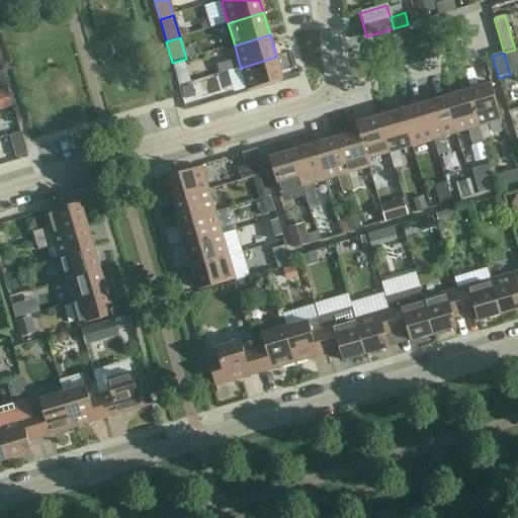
[(276,57),(241,68),(248,90),(283,80),(276,57)]
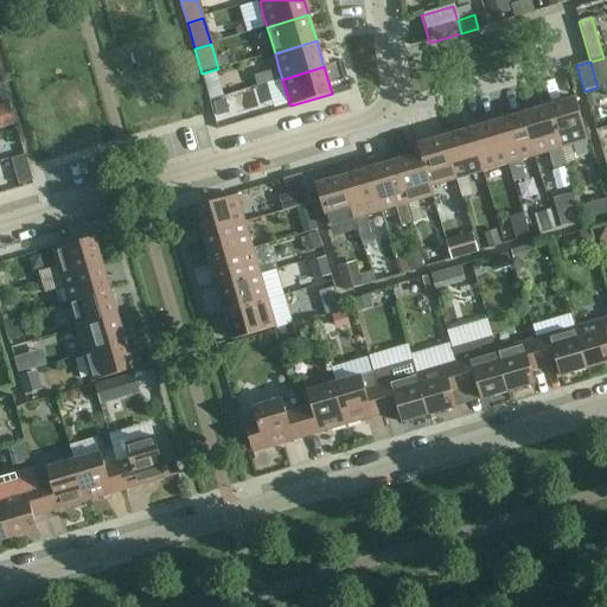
[(276,81),(273,70),(254,76),(257,87),(276,81)]
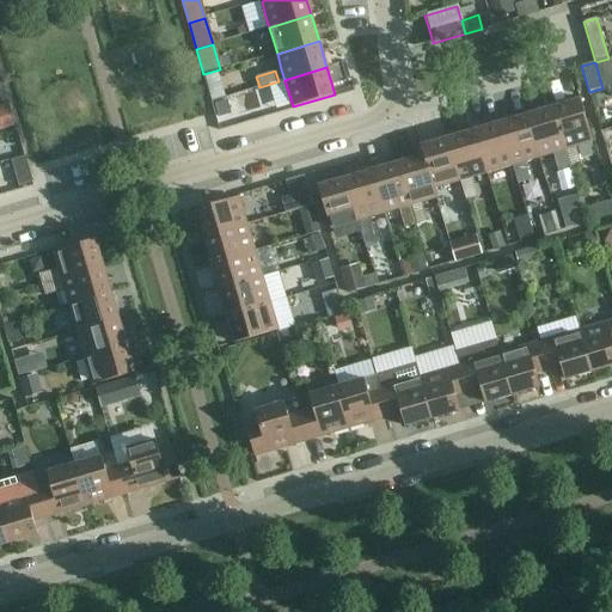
[(565,150),(575,147),(592,142),(580,99),(552,108),(565,150)]
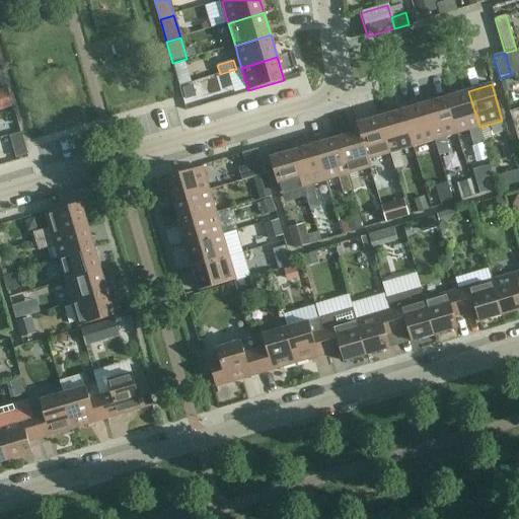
[(0,110),(12,107),(7,89),(0,90),(0,110)]
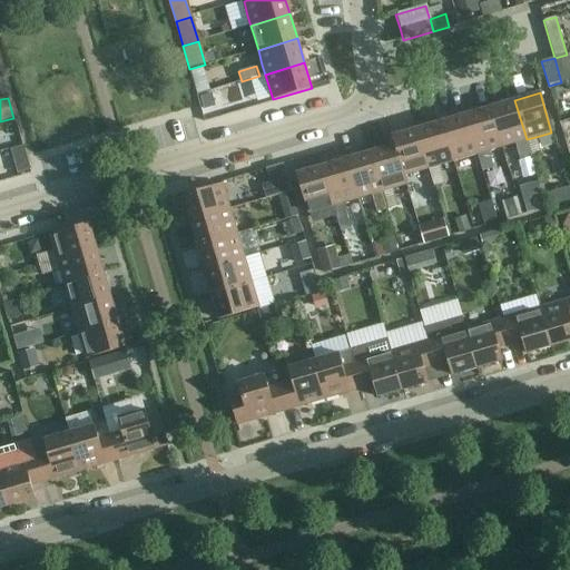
[(527,139),(514,100),(490,107),(502,147),(527,139)]
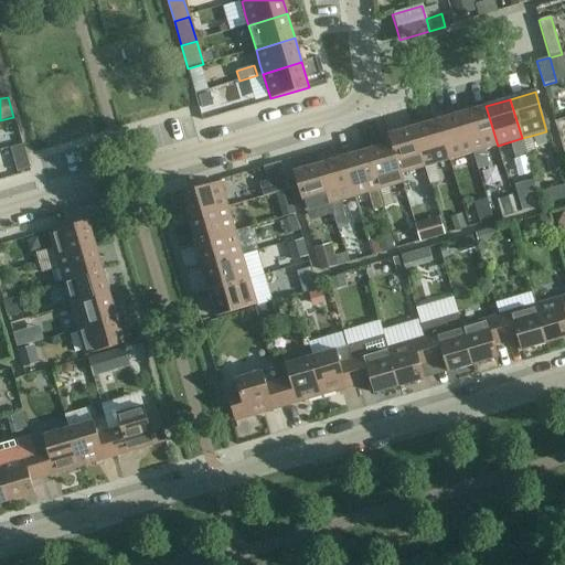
[(498,146),(486,106),(461,114),(473,152),(498,146)]
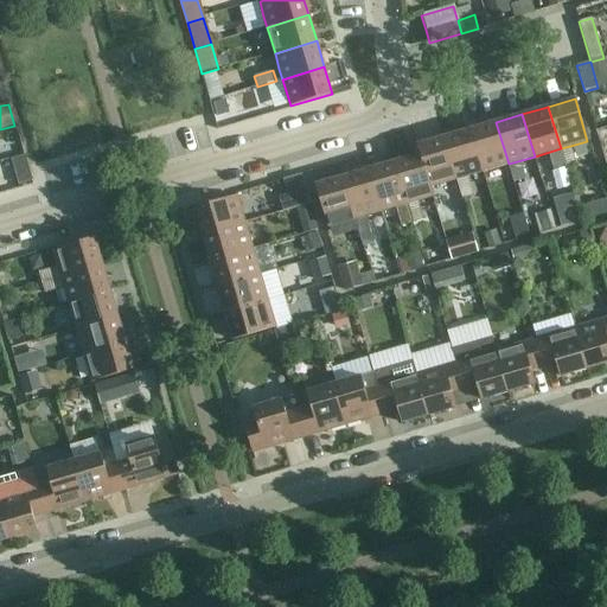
[(471,129),(483,172),(509,164),(496,122),(471,129)]
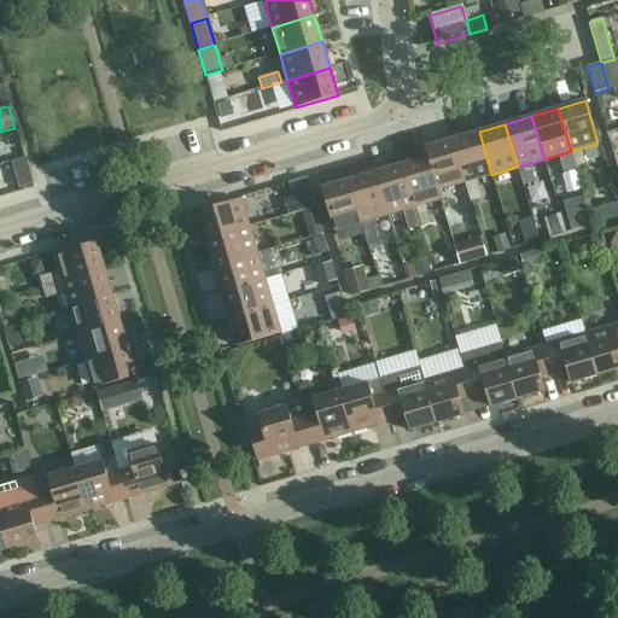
[(465,182),(476,180),(491,175),(479,132),(453,140),(465,182)]
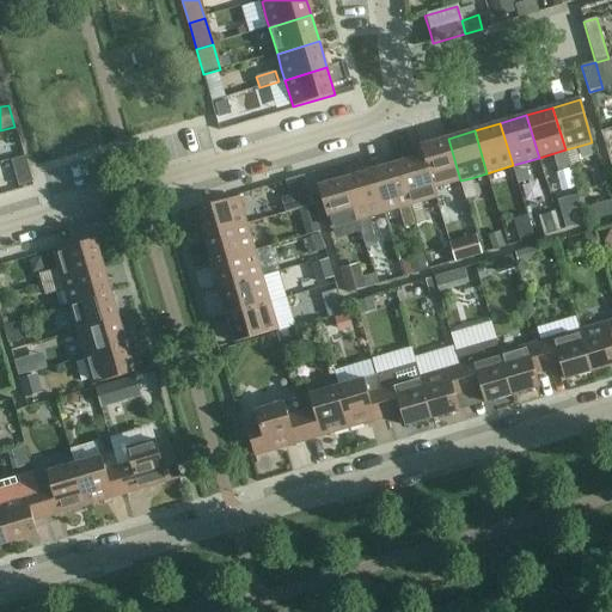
[(460,181),(448,139),(421,147),(423,155),(424,155),(434,189),(435,188),(460,181)]
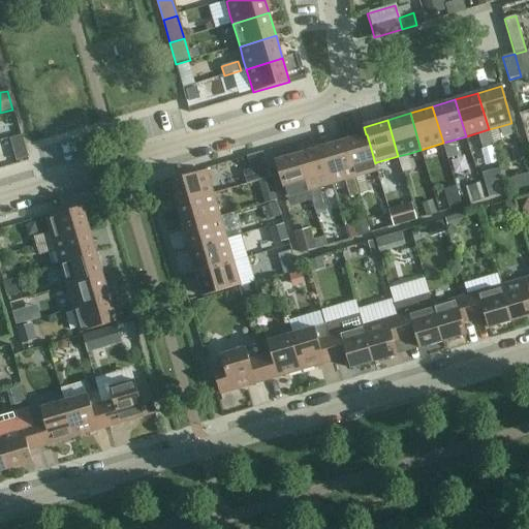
[(344,141),(354,178),(378,170),(376,162),(375,163),(367,134),(366,134),(344,141)]
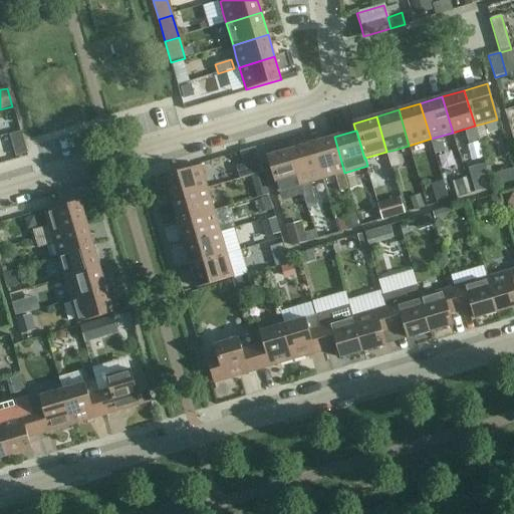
[(477,133),(479,142),(488,140),(485,131),(477,133)]
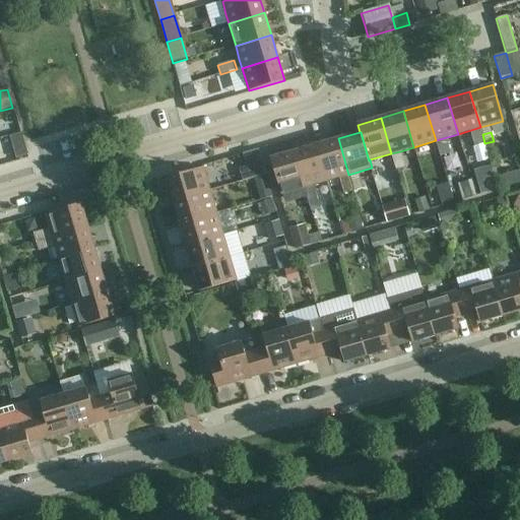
[(482,134),(473,137),(475,146),(484,143),(482,134)]
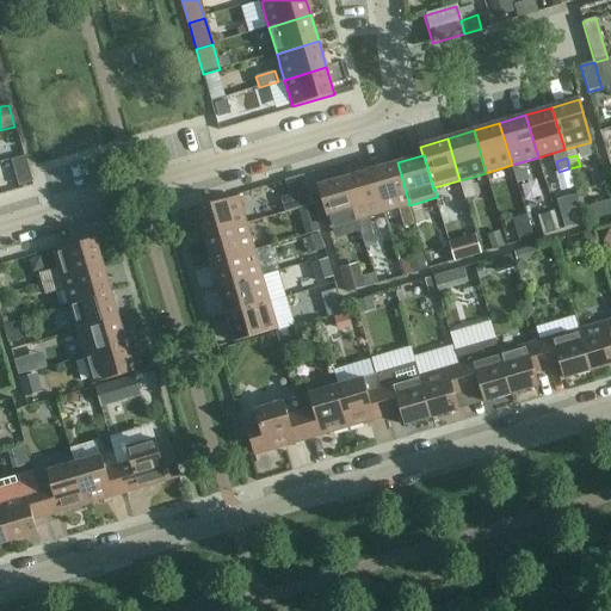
[(409,205),(397,162),(371,171),(383,213),(409,205)]
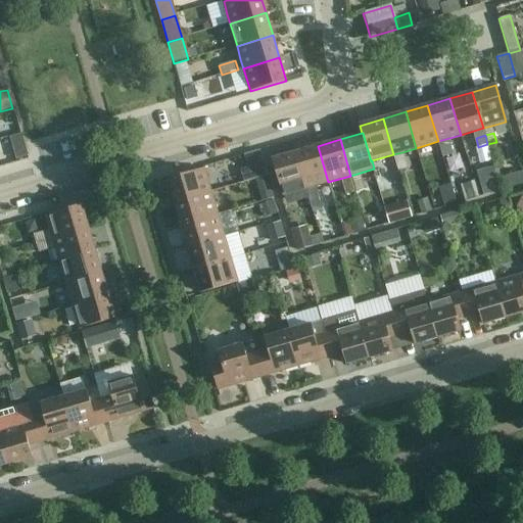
[(318,146),(295,152),(305,189),(328,182),(318,146)]
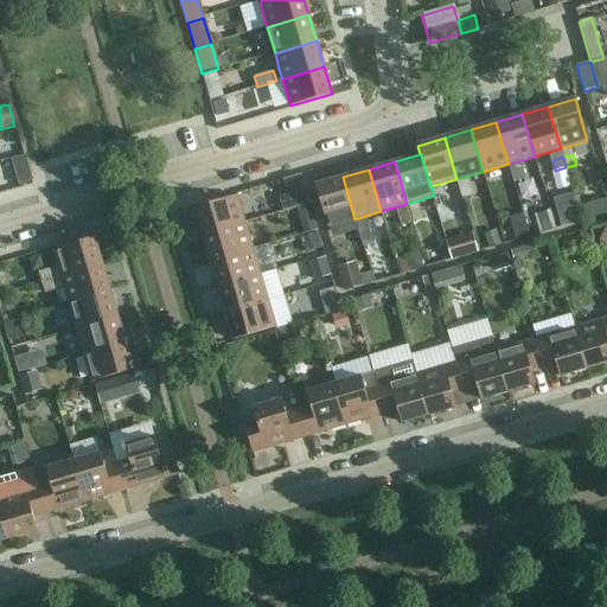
[(511,172),(513,183),(524,180),(522,170),(511,172)]
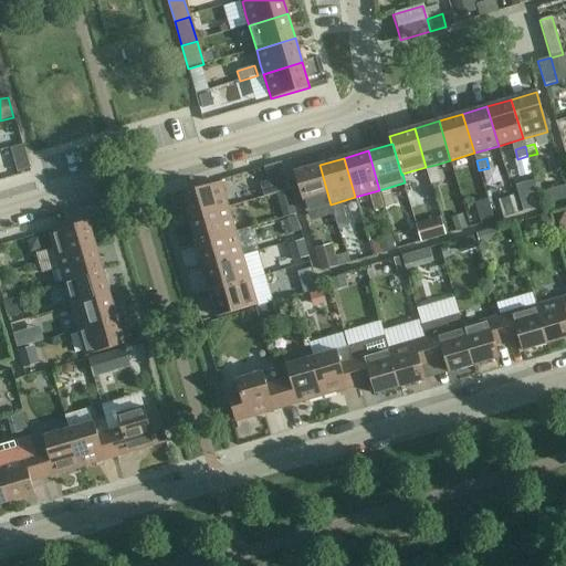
[(306,212),(322,207),(331,205),(320,165),(294,173),(306,212)]
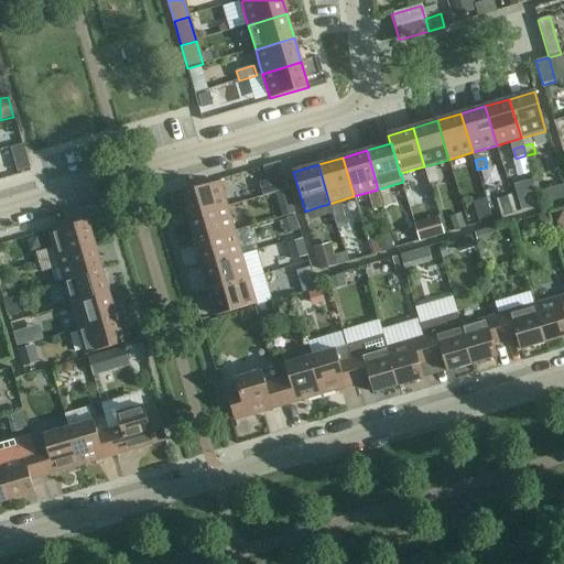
[(426,174),(430,184),(440,182),(436,172),(426,174)]
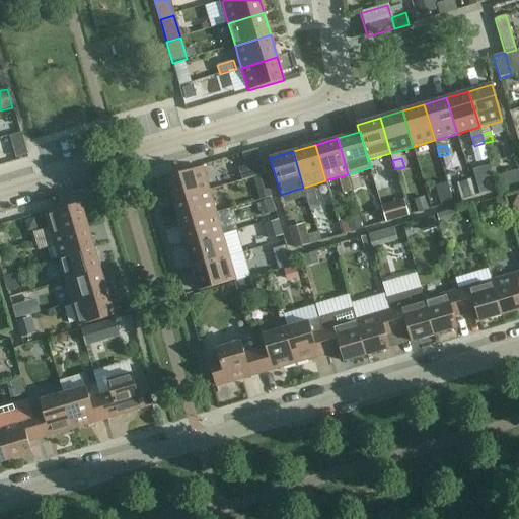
[(260,163),(244,168),(247,179),(253,177),(263,175),(260,163)]
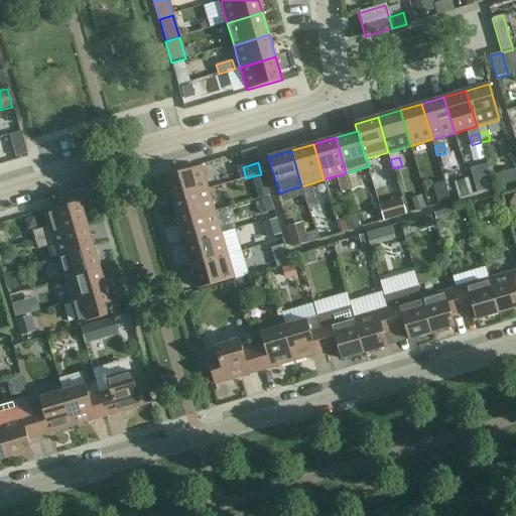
[(208,189),(206,180),(202,166),(165,177),(172,200),(208,189)]
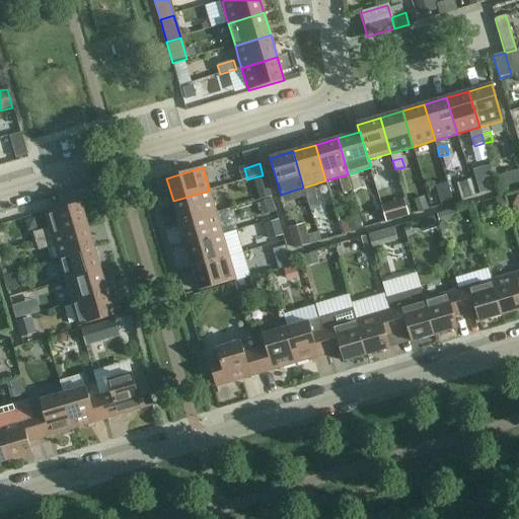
[(518,171),(518,170),(496,177),(500,189),(518,182),(518,171)]
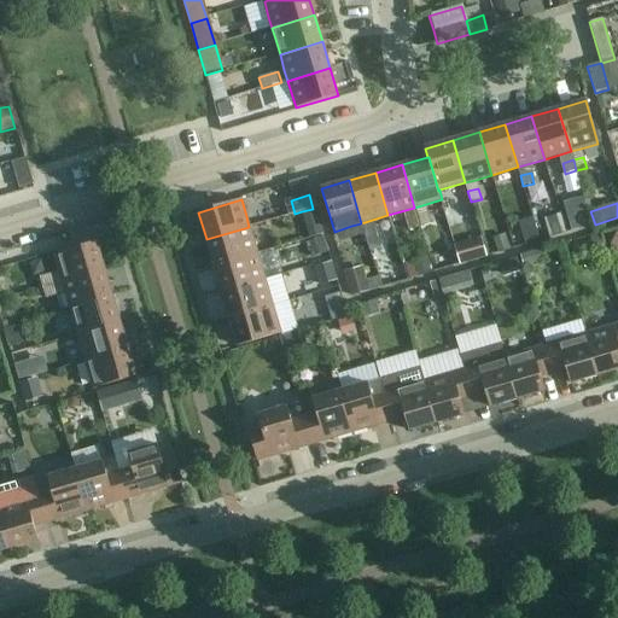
[(313,209),(302,211),(305,225),(321,220),(318,208),(313,209)]
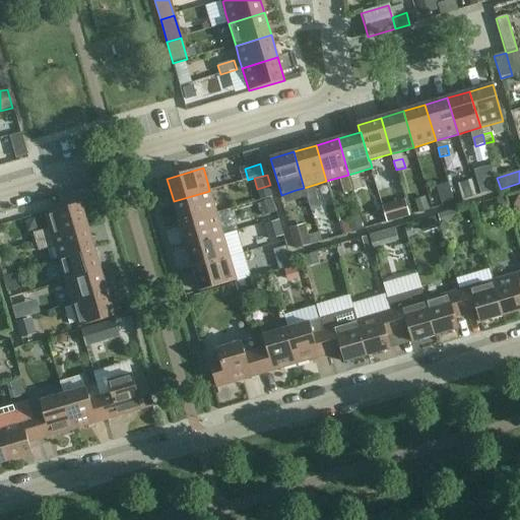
[(363,188),(360,179),(350,182),(353,191),(363,188)]
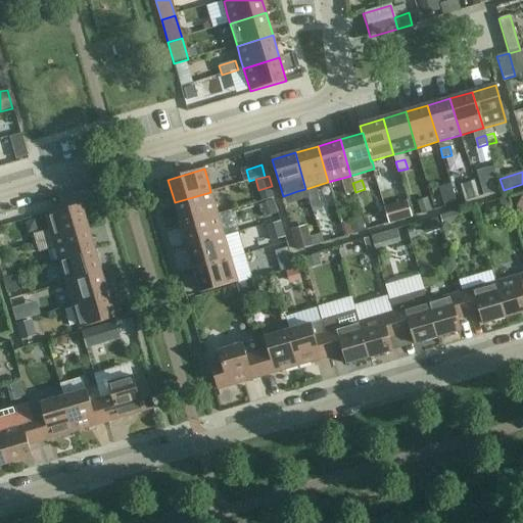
[(355,192),(352,183),(343,185),(346,194),(355,192)]
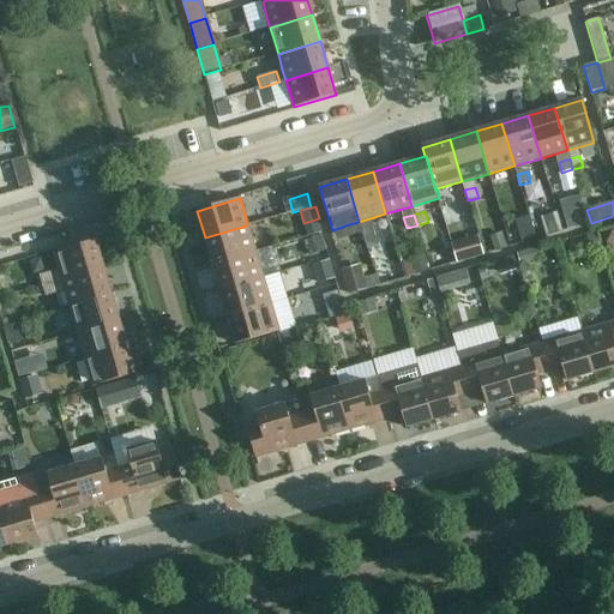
[(247,226),(205,238),(214,264),(256,252),(247,226)]
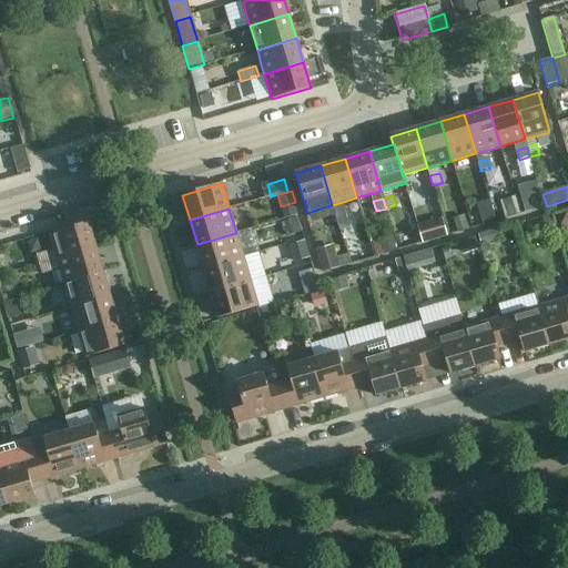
[(347,220),(344,210),(334,213),(337,223),(347,220)]
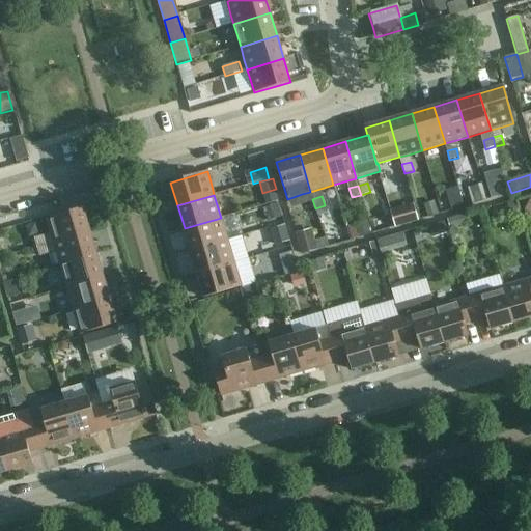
[(423,204),(426,217),(438,213),(434,200),(423,204)]
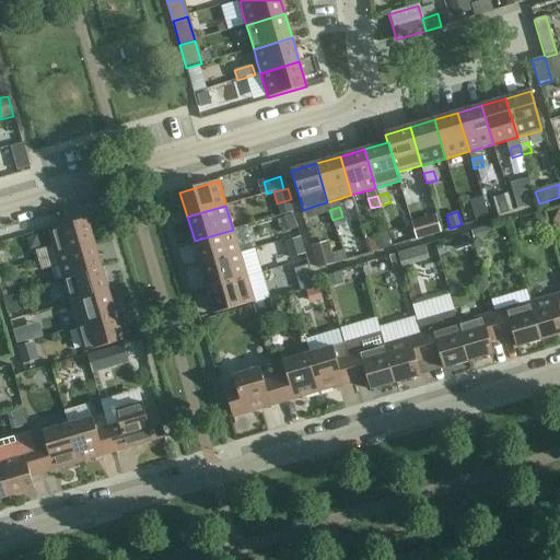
[(294,228),(291,216),(277,220),(280,232),(294,228)]
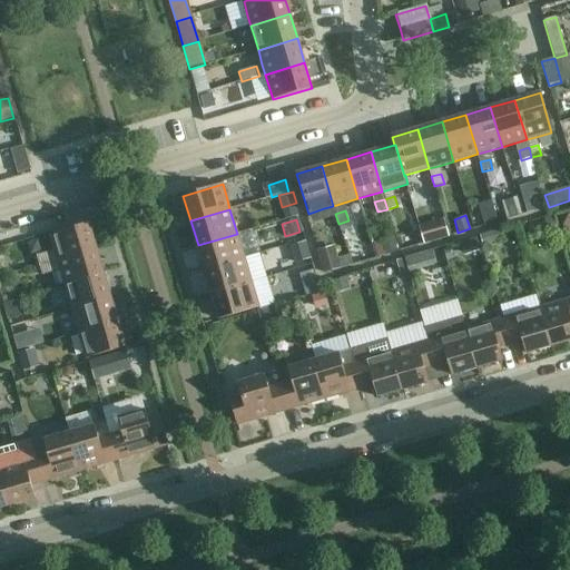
[(50,235),(55,251),(57,261),(97,248),(89,224),(50,235)]
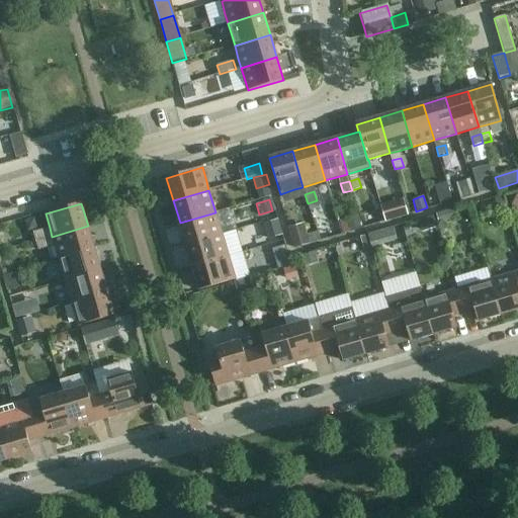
[(383,209),(387,226),(402,222),(397,205),(383,209)]
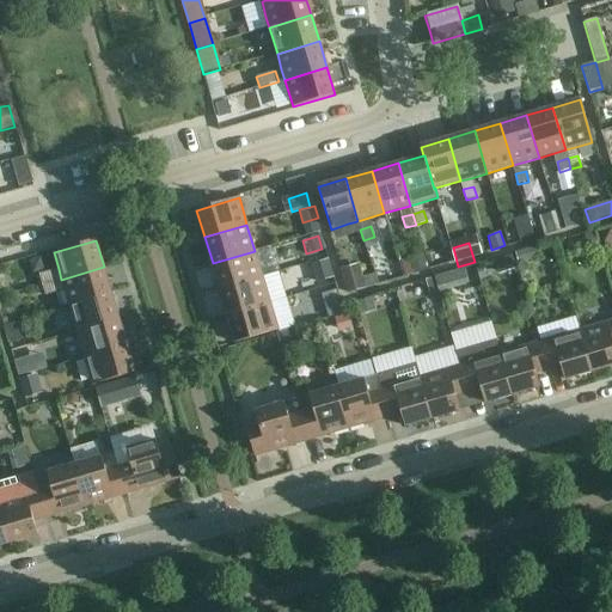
[(255,251),(213,263),(220,289),(262,277),(255,251)]
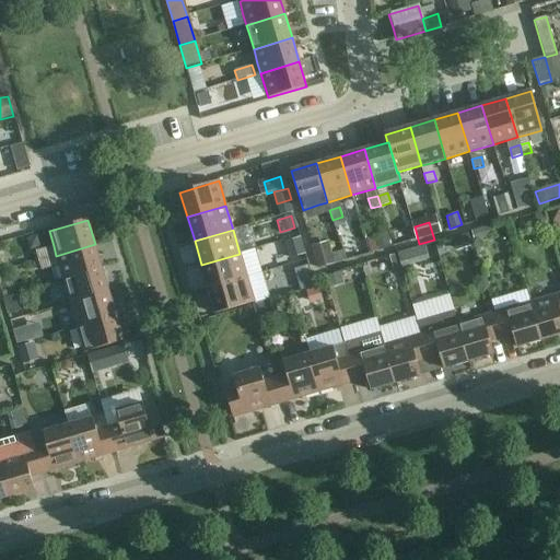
[(468,235),(453,240),(456,249),(471,245),(468,235)]
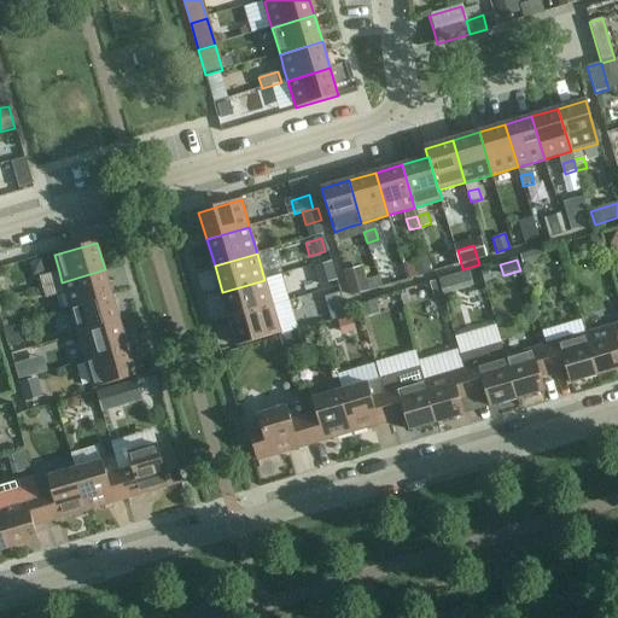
[(330,266),(316,270),(322,290),(336,285),(330,266)]
